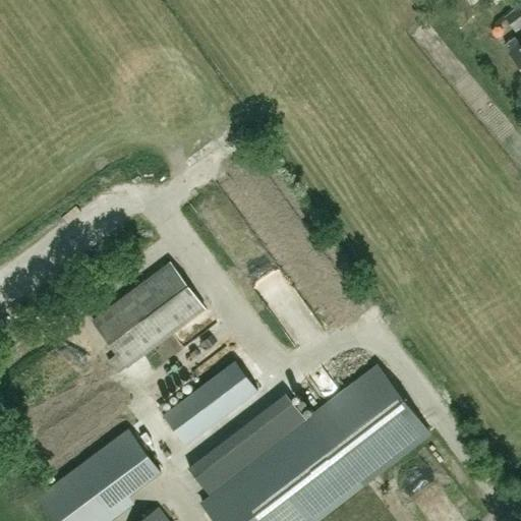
[(508,45),(514,53),(520,63),(520,4),(508,15),(517,27),(520,25),(520,26),(520,43),(517,38),(508,45)]
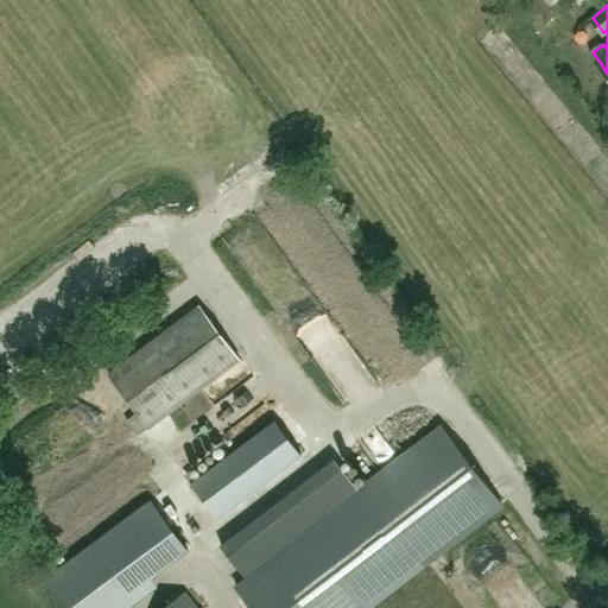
[(200,305),(109,374),(149,428),(240,359),(200,305)]
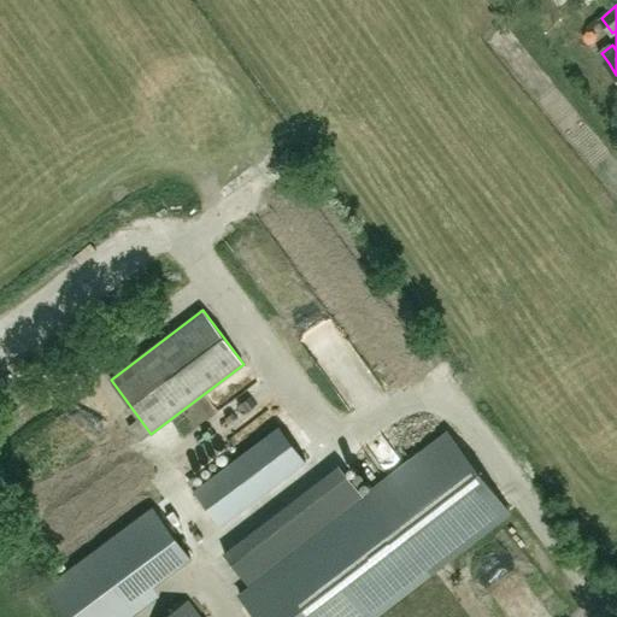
[(374,341),(400,323),(393,312),(365,330),(374,341)]
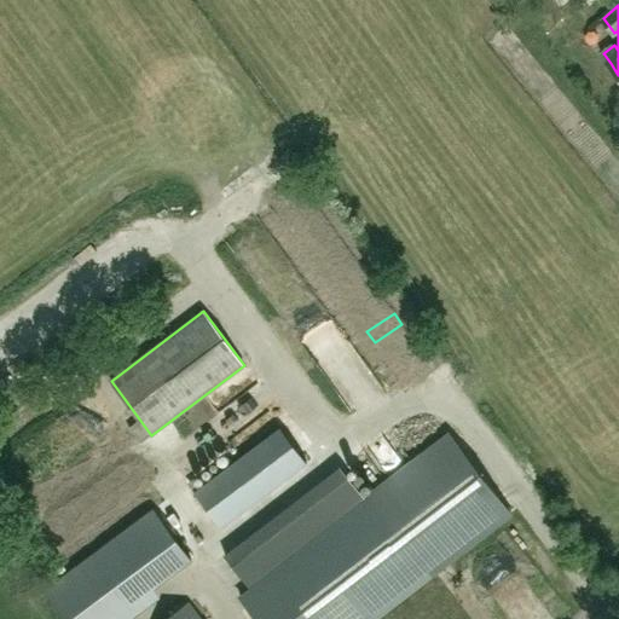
[(345,389),(370,368),(334,324),(308,345),(345,389)]
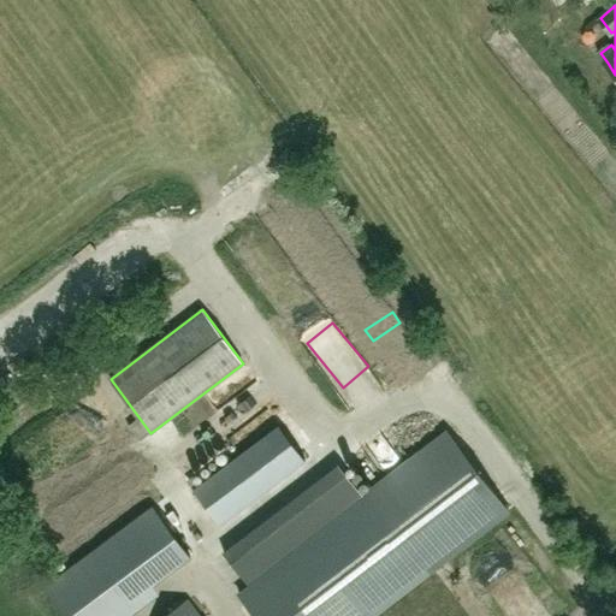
[(407,355),(409,368),(401,369),(404,385),(430,380),(424,350),(407,355)]
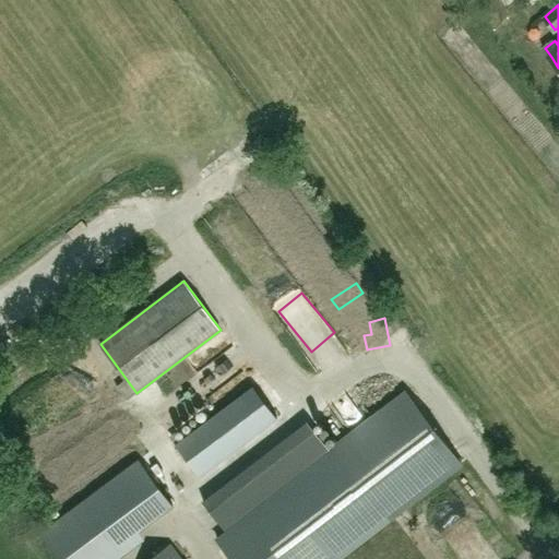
[(176,444),(201,478),(278,419),(252,384),(176,444)]
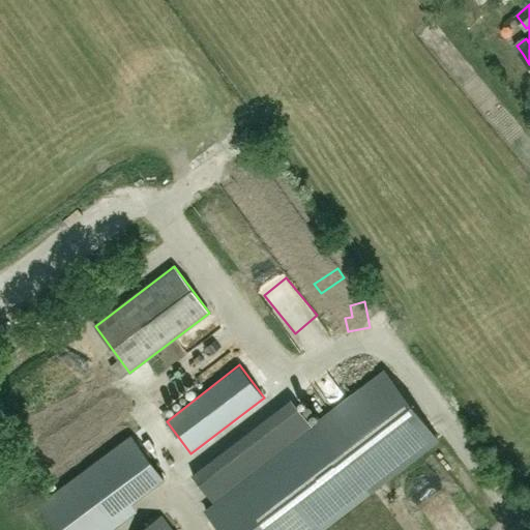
[(386,373),(320,423),(208,509),(224,529),(315,529),(369,489),(371,490),(437,440),(386,373)]
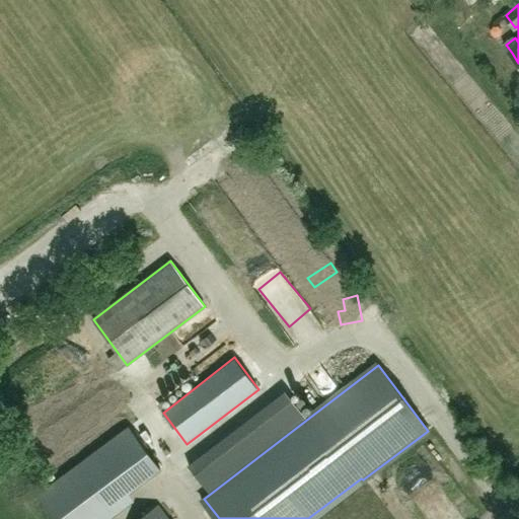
[(209,492),(306,417),(286,390),(189,466),(209,492)]
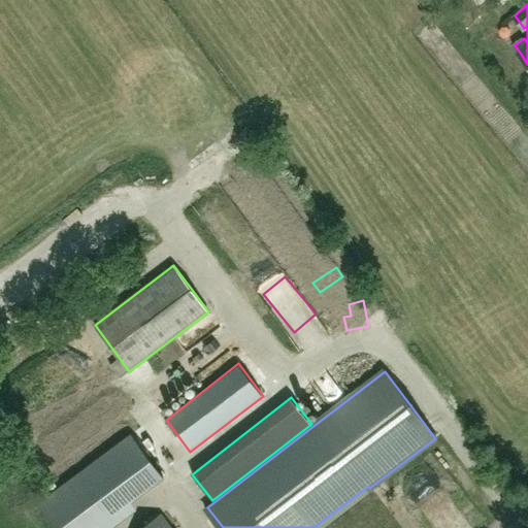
[(94,527),(163,477),(131,434),(39,502),(58,527),(94,527)]
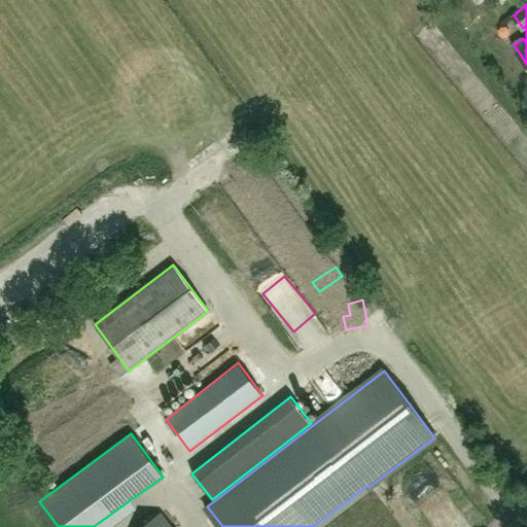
[(388,499),(395,520),(417,513),(411,492),(388,499)]
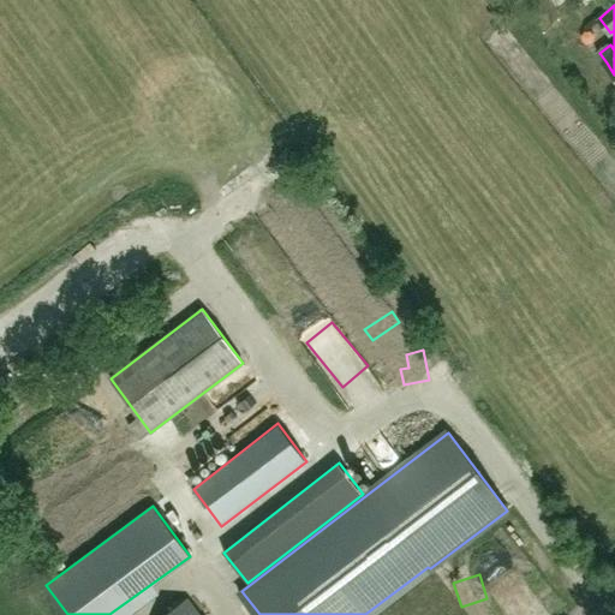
[(199,614),(187,599),(166,614),(199,614)]
